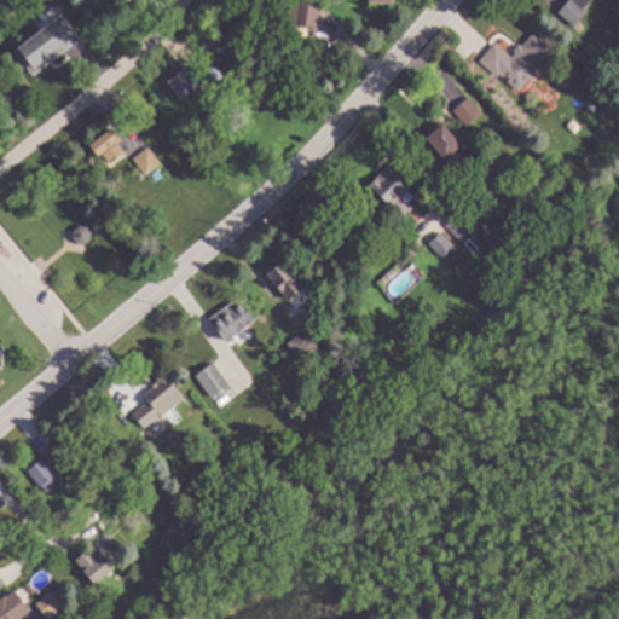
[(300,0),(322,3),(318,28),(296,24),(300,0)]
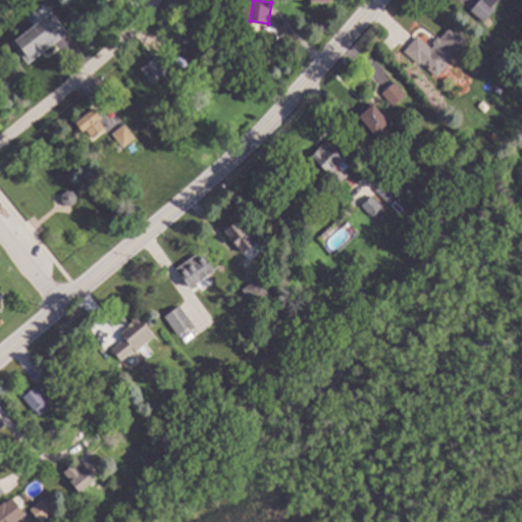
[(499,0),(493,6),(497,9),(485,21),(472,10),(480,0),(499,0)]
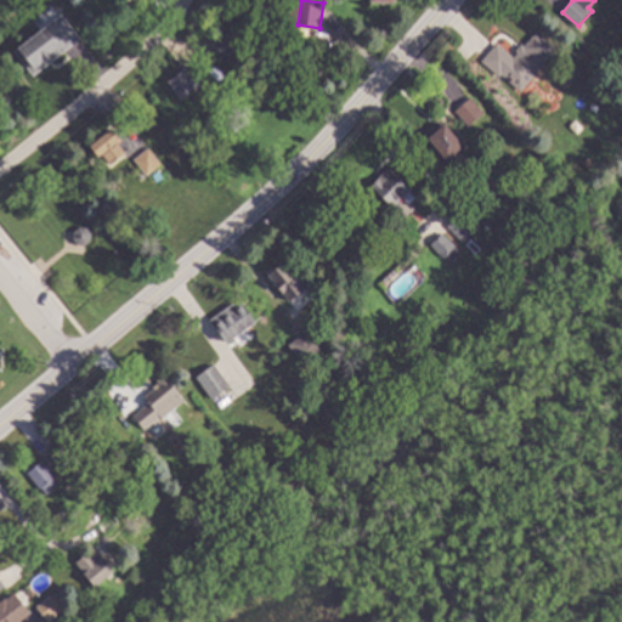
[(82,39),(34,77),(15,52),(62,13),(82,39)]
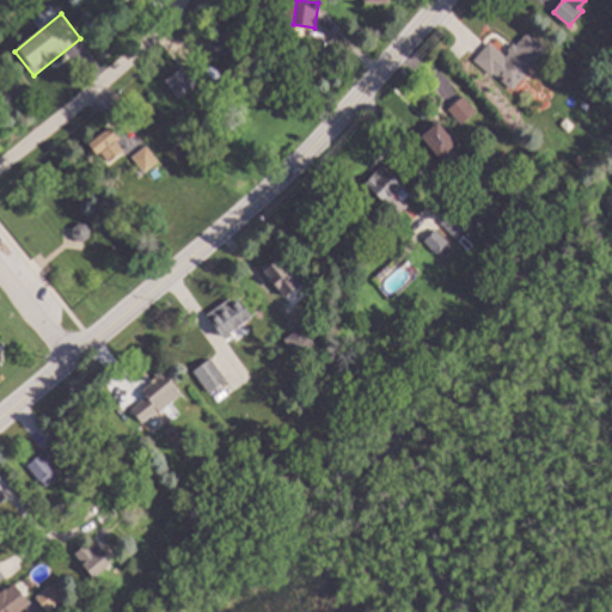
[(549,49),(525,74),(527,77),(513,91),(493,71),(530,32),(549,49)]
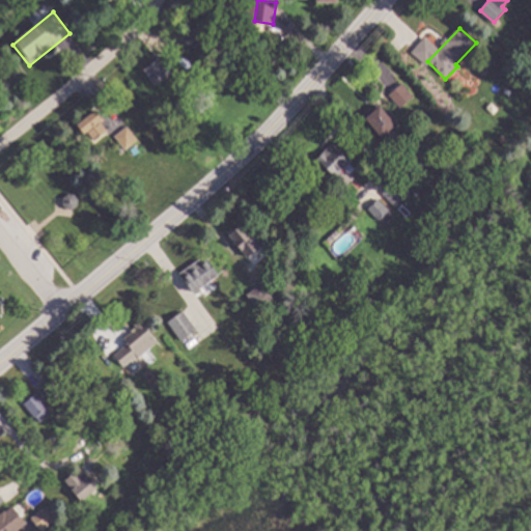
[(199,30),(202,46),(186,50),(182,34),(199,30)]
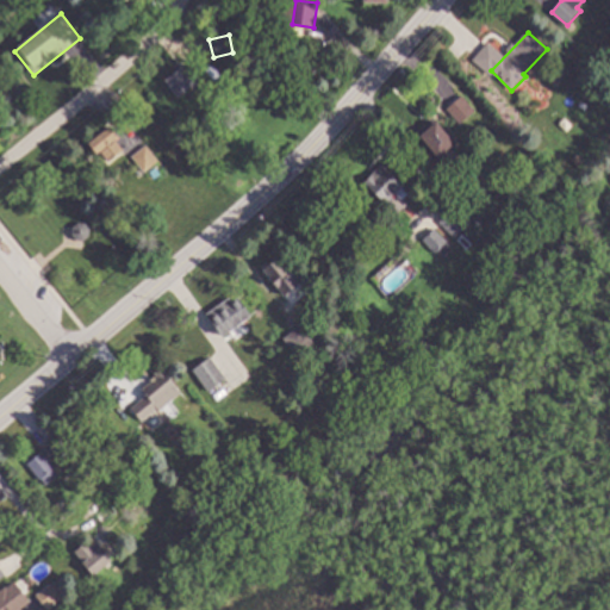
[(328,50),(325,61),(317,60),(319,48),(328,50)]
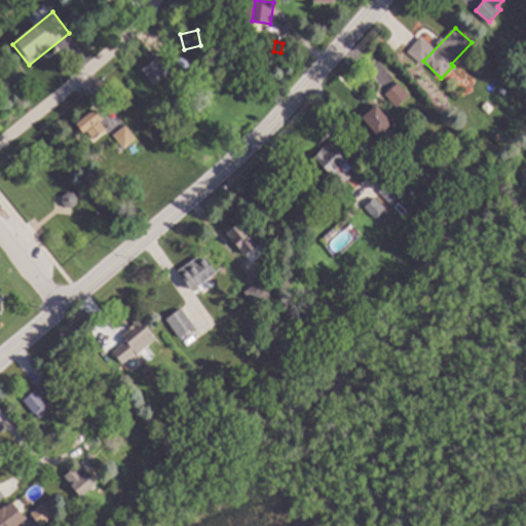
[(174,70),(155,84),(144,69),(162,55),(174,70)]
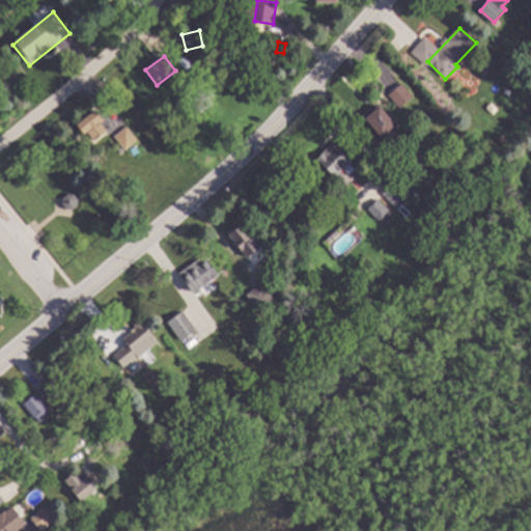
[(411,91),(398,103),(388,90),(400,79),(411,91)]
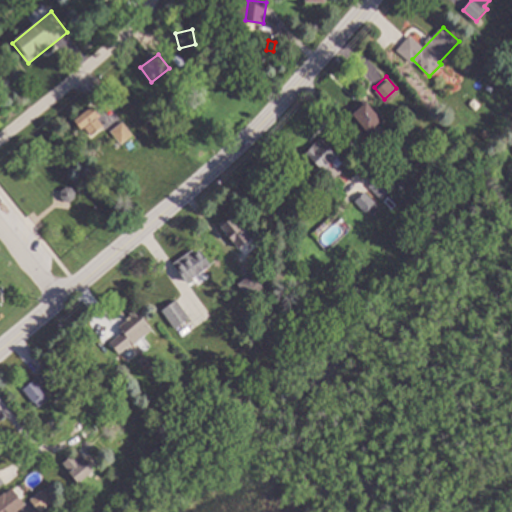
[(383,121),(380,123),(386,129),(384,131),(391,140),(382,148),(354,114),(367,102),(383,121)]
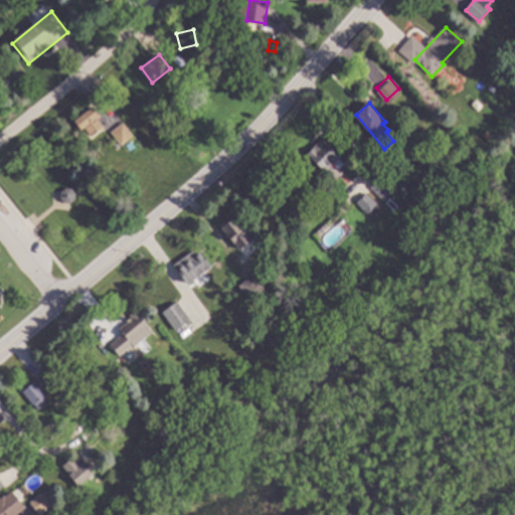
[(102,116),(99,118),(106,127),(93,137),(86,128),(82,130),(75,121),(94,107),(102,116)]
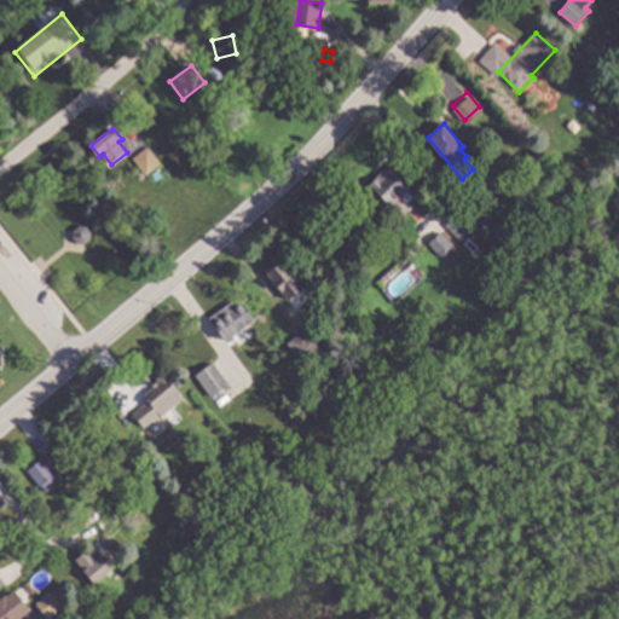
[(162,163),(148,175),(134,158),(149,148),(162,163)]
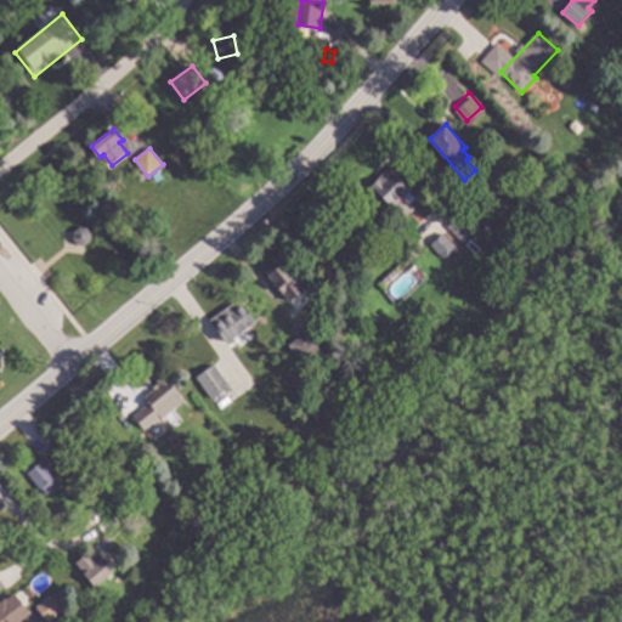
[(411,190),(401,199),(413,211),(405,219),(372,186),(390,169),(411,190)]
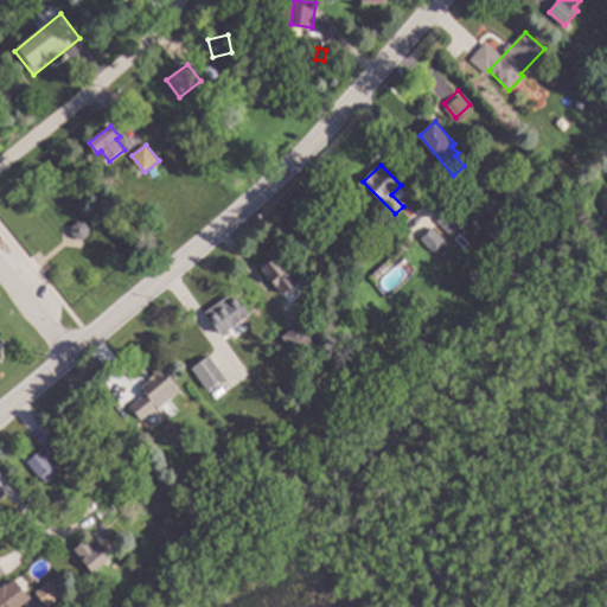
[(508,195),(498,202),(493,197),(483,205),(470,189),(490,172),(508,195)]
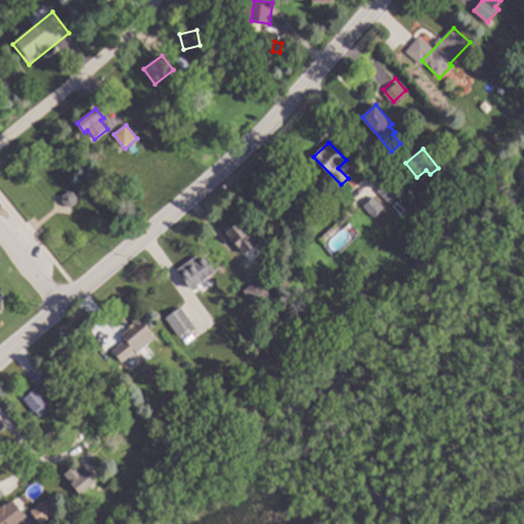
[(404,191),(391,204),(379,190),(391,178),(404,191)]
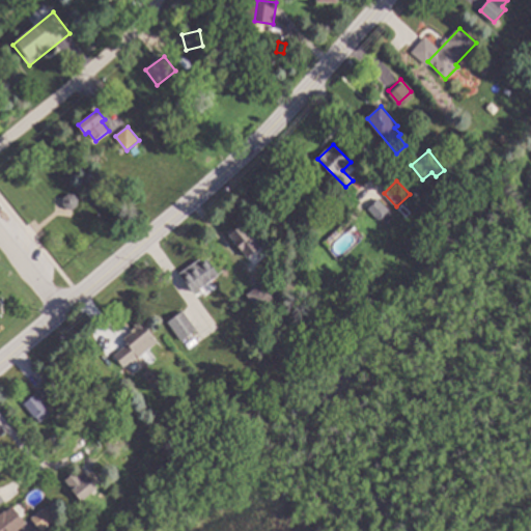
[(76,194),(80,199),(79,205),(74,208),(68,208),(63,203),(64,197),(68,194),(76,194)]
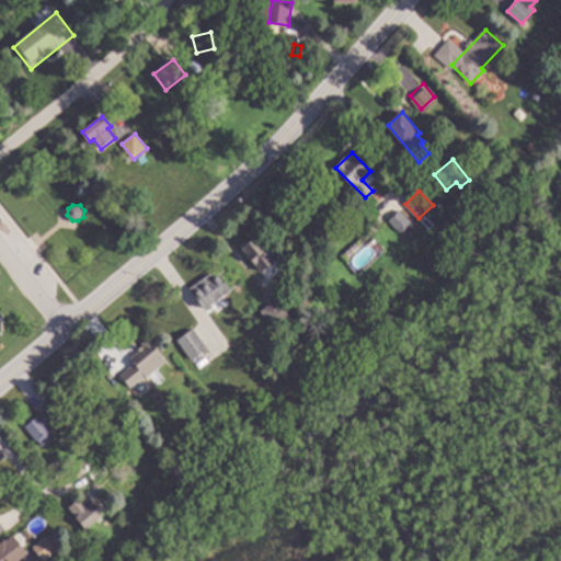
[(412,222),(414,220),(419,225),(416,226),(419,228),(409,238),(403,231),(400,233),(389,221),(401,210),(412,222)]
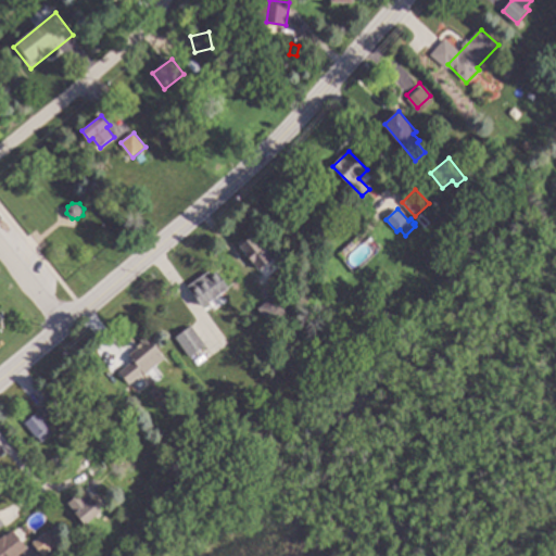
[(275,258),(261,269),(241,245),(247,241),(244,238),(249,236),(251,238),(255,235),(275,258)]
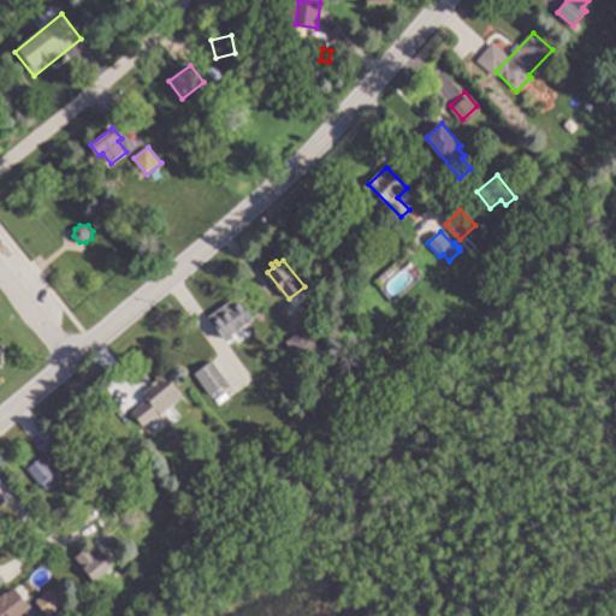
[(255,319),(229,336),(221,325),(226,321),(221,314),(243,301),(255,319)]
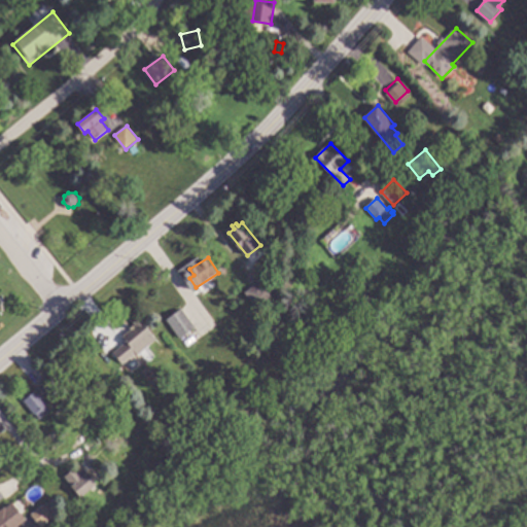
[(273,295),(258,308),(246,292),(260,281),(273,295)]
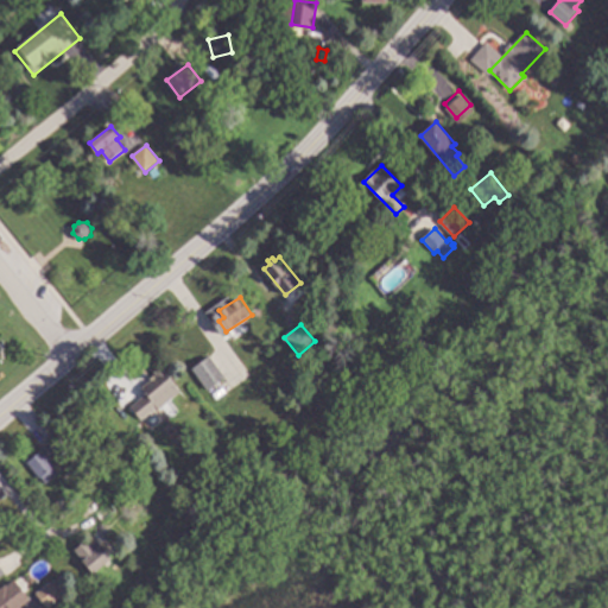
[(227,378),(209,391),(194,369),(210,356),(227,378)]
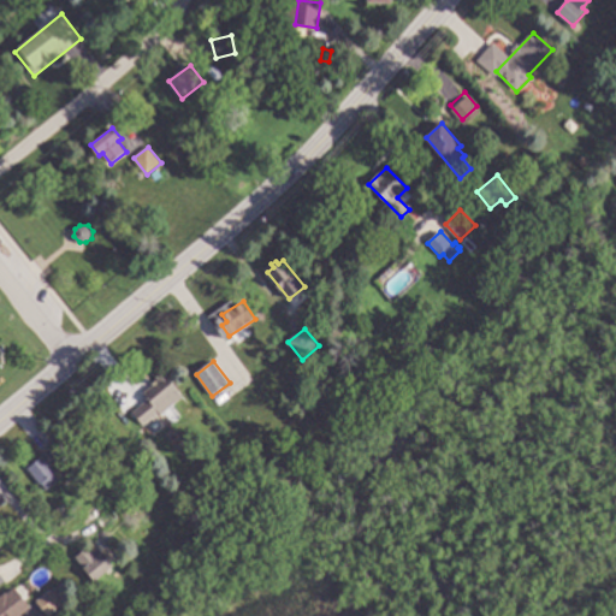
[(0,389),(10,381),(0,368),(0,389)]
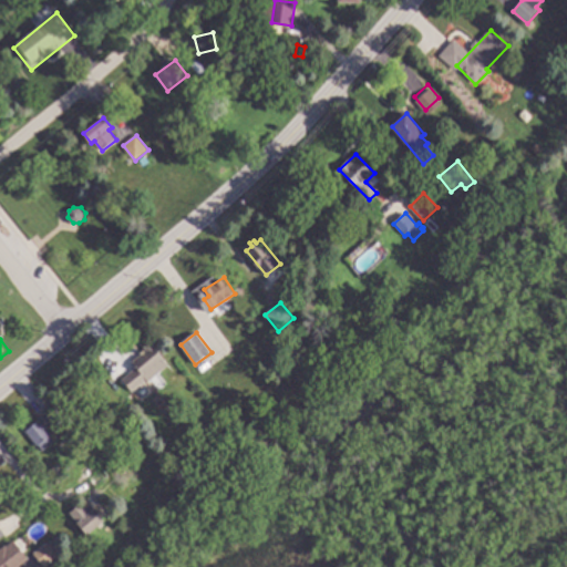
[(169,366),(150,382),(147,379),(133,391),(123,379),(137,368),(133,362),(147,350),(144,347),(151,341),(169,366)]
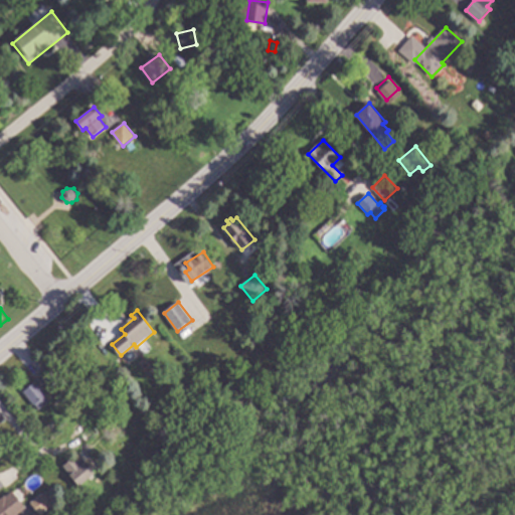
[(57,381),(44,390),(47,395),(46,396),(50,402),(40,409),(36,404),(34,405),(24,391),(50,372),(57,381)]
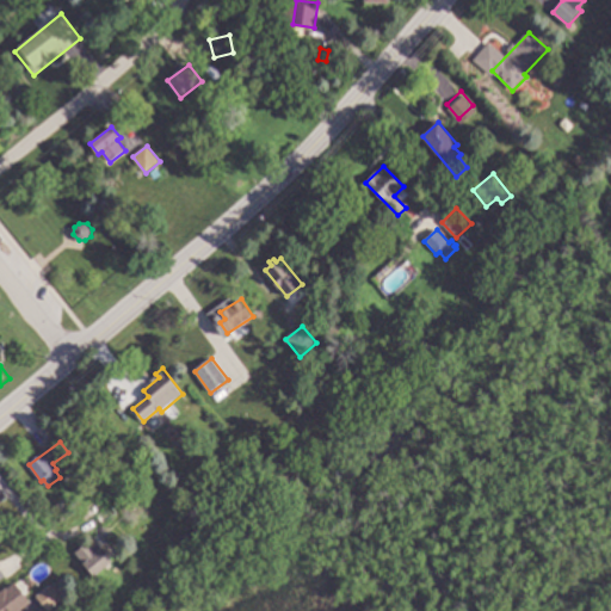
[(111,448),(103,455),(98,449),(106,442),(111,448)]
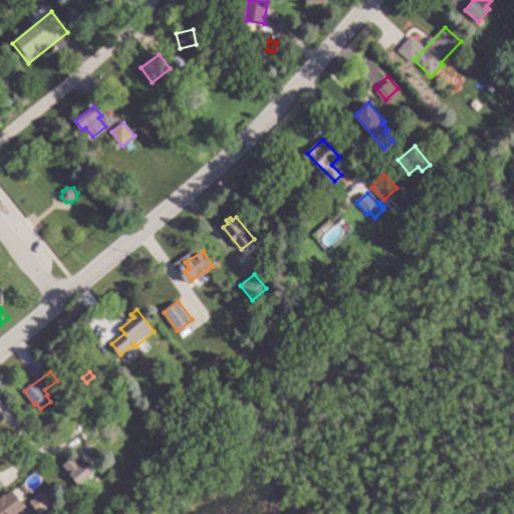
[(113,415),(107,420),(110,424),(98,433),(99,434),(88,443),(81,434),(110,411),(113,415)]
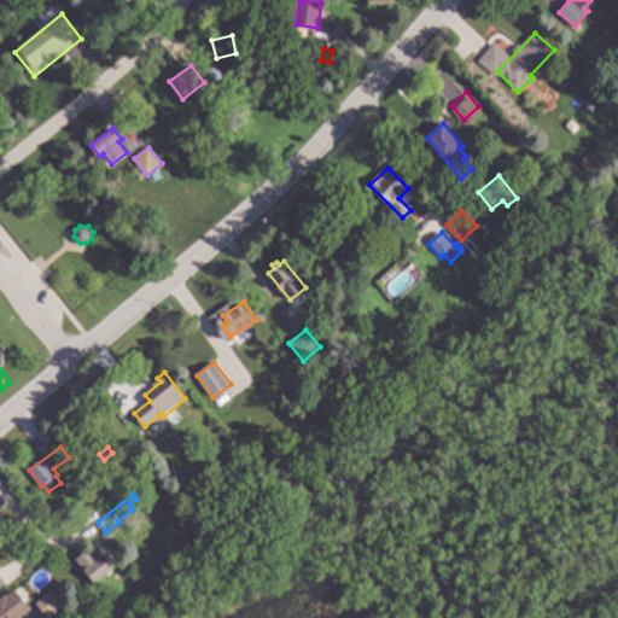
[(115,569),(97,583),(77,559),(95,544),(115,569)]
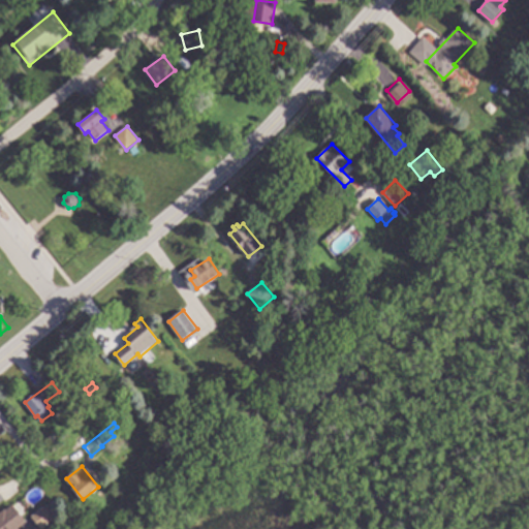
[(27,522),(19,528),(20,528),(0,528),(0,514),(6,508),(7,510),(14,504),(27,522)]
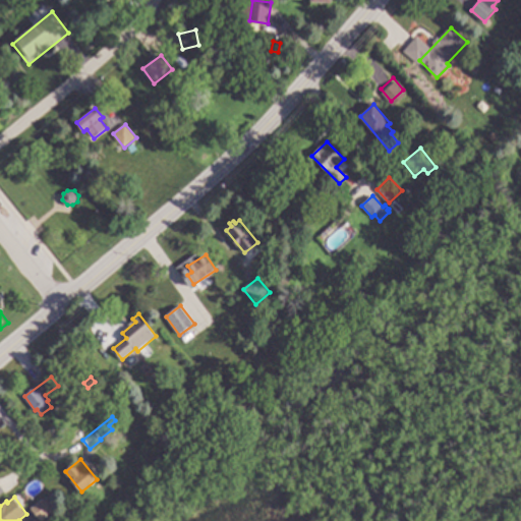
[(56,505),(52,509),(54,511),(41,520),(32,508),(44,499),(46,501),(50,498),(56,505)]
